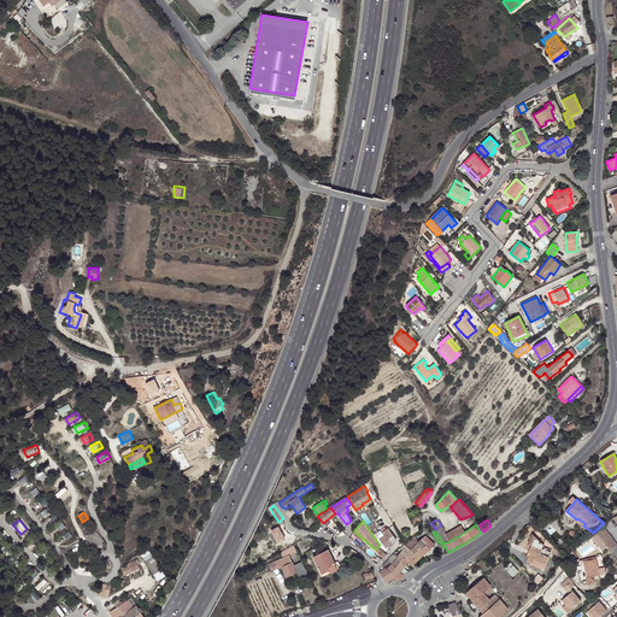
[(435,529),(439,535),(444,544),(450,541),(445,534),(446,534),(441,526),(435,529)]
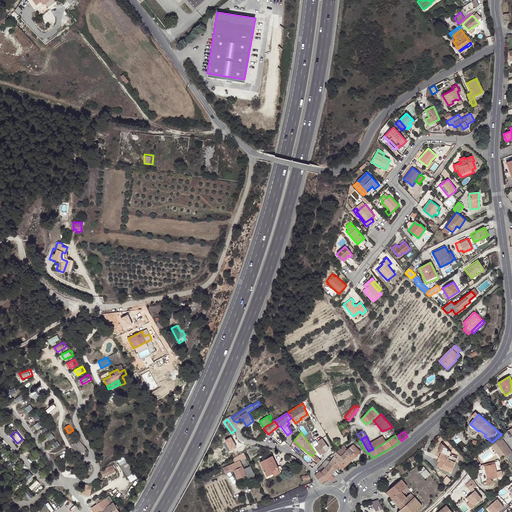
[(369,443),(373,449),(382,444),(386,441),(383,436),(370,443),(369,443)]
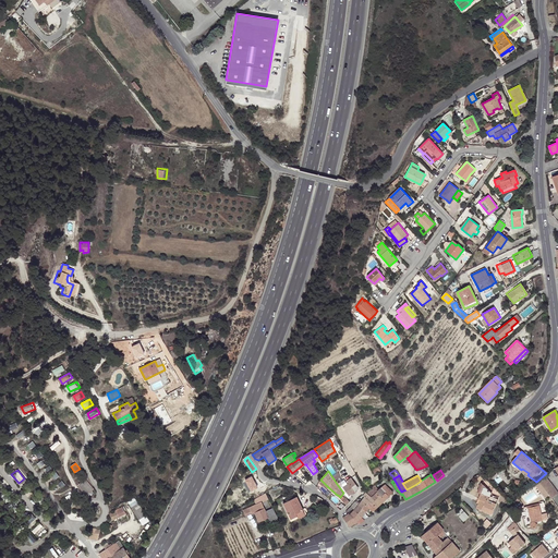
[(557,505),(557,507),(557,492),(546,475),(540,482),(543,486),(549,495),(557,505)]
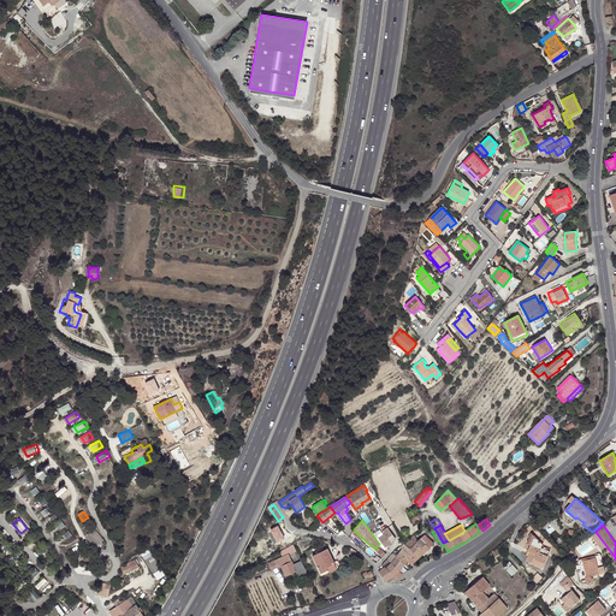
[(102,539),(94,528),(87,534),(95,546),(102,539)]
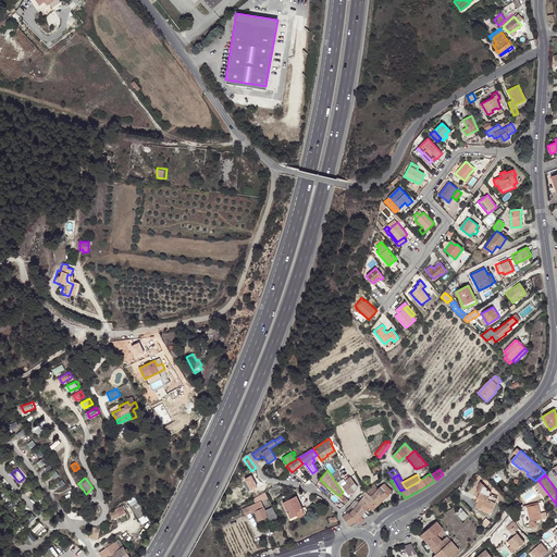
[(357,486),(350,478),(346,480),(348,483),(354,490),(357,486)]
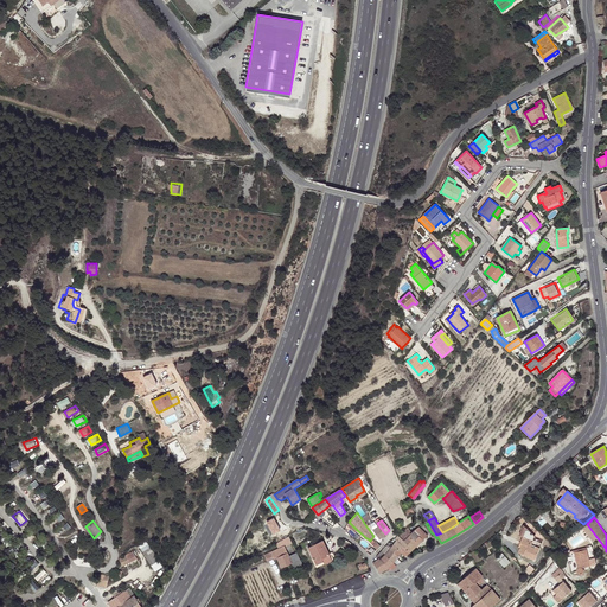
[(519,535),(523,536),(534,541),(535,540),(536,540),(537,538),(543,541),(545,536),(537,530),(535,536),(523,524),(519,535)]
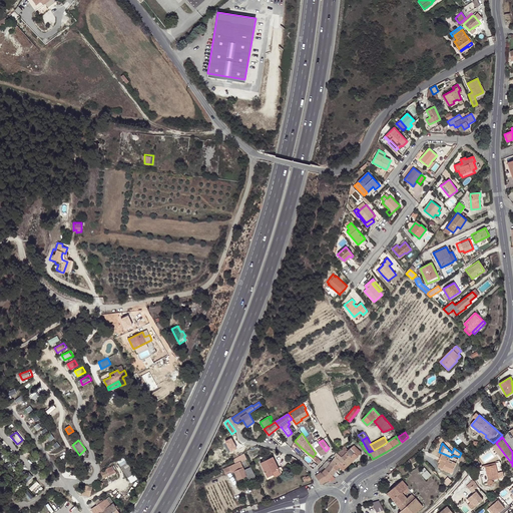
[(499,447),(496,443),(492,446),(501,458),(505,455),(499,447)]
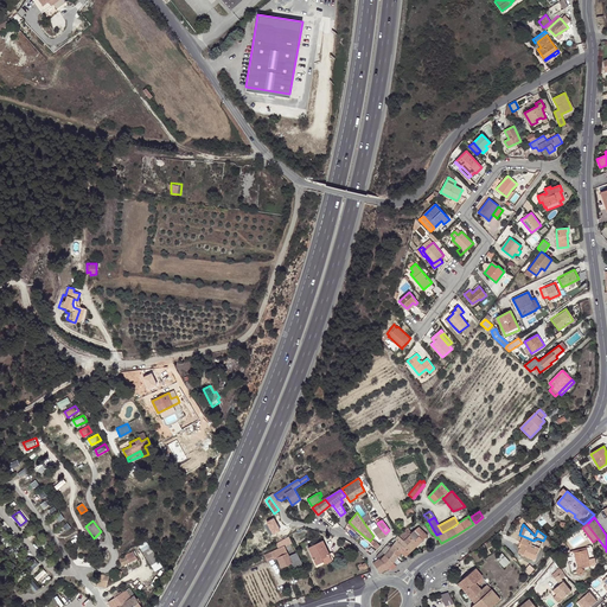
[(385,535),(385,534),(379,526),(374,531),(379,540),(385,535)]
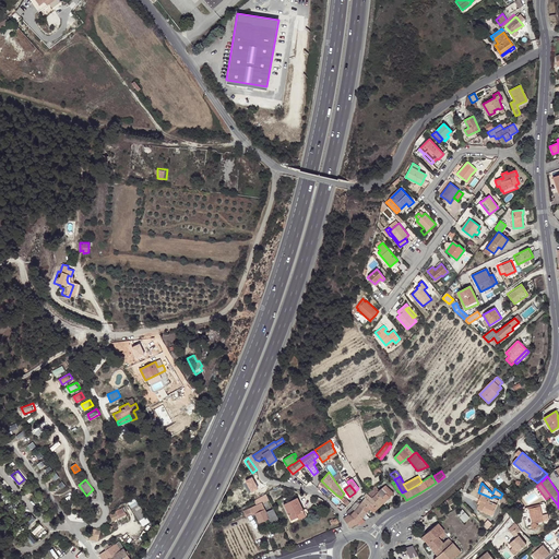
[(366,504),(369,509),(373,512),(383,503),(394,494),(385,485),(379,490),(377,486),(373,487),(368,495),(372,498),(366,504)]
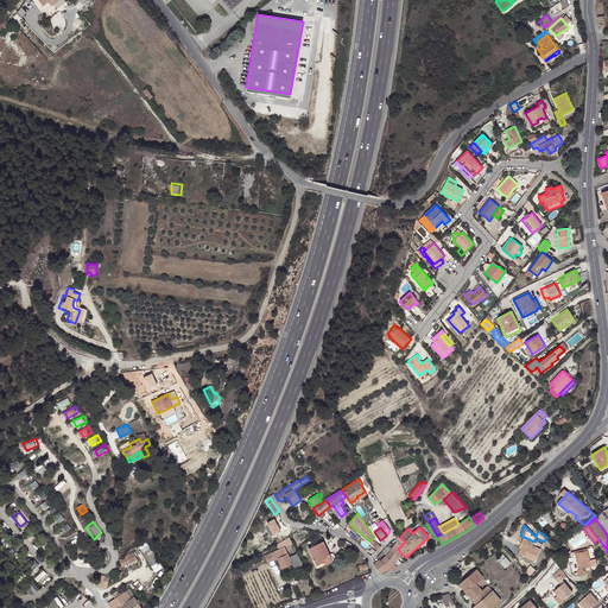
[(394,556),(398,558),(401,553),(398,549),(405,542),(400,538),(399,536),(396,539),(398,542),(392,548),(392,549),(391,550),(396,555),(394,556)]
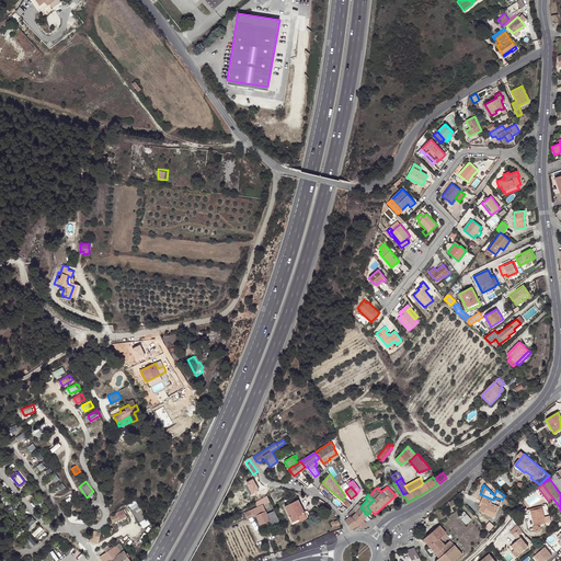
[(264,505),(271,502),(267,495),(255,502),(258,506),(264,503),(264,505)]
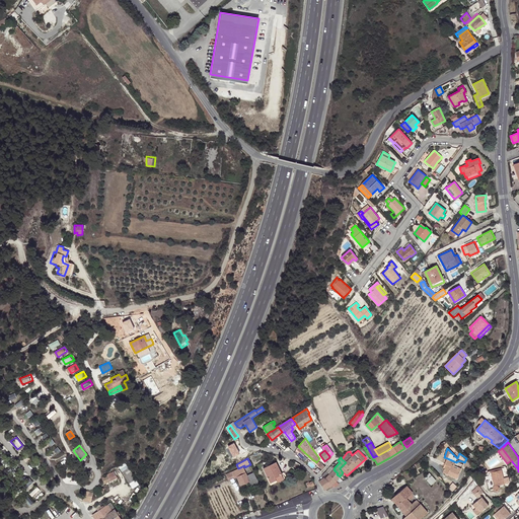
[(456,462),(447,458),(445,463),(447,464),(446,468),(444,472),(448,474),(449,472),(458,476),(464,462),(459,460),(458,461),(457,461),(456,462)]
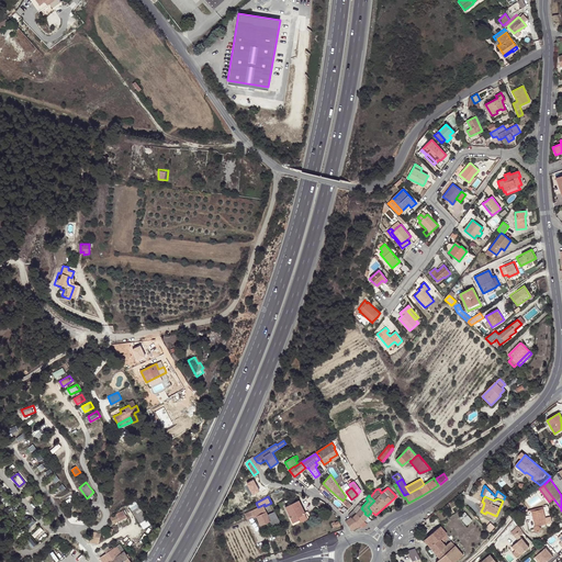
[(293,523),(300,520),(306,516),(299,501),(285,507),(293,523)]
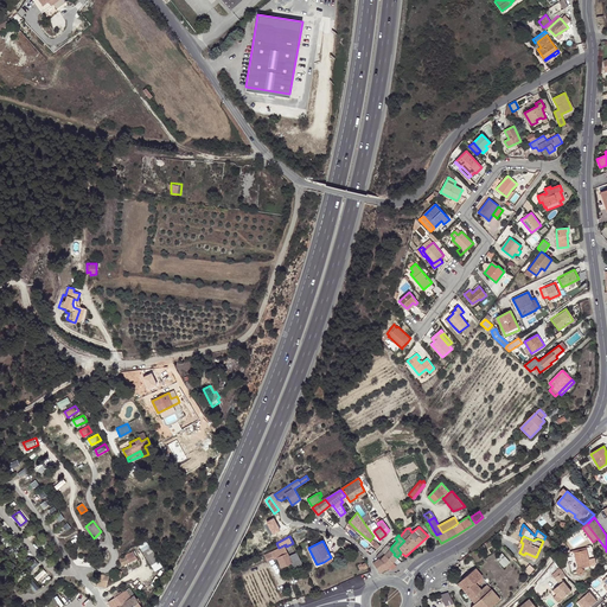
[(272,551),(272,553),(274,558),(278,557),(281,568),(292,563),(294,567),(294,568),(304,564),(298,553),(289,556),(285,545),(272,551)]
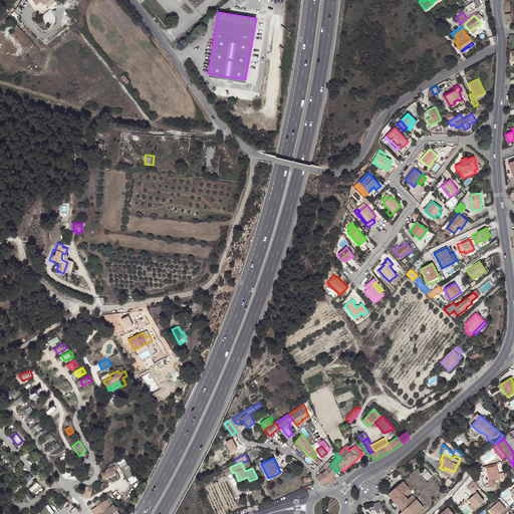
[(490,485),(491,485),(492,486),(493,485),(494,485),(494,484),(495,484),(495,482),(494,481),(493,481),(500,479),(500,481),(505,480),(504,478),(505,478),(502,463),(489,466),(489,467),(487,468),(488,471),(490,481),(490,482),(489,483),(490,485)]
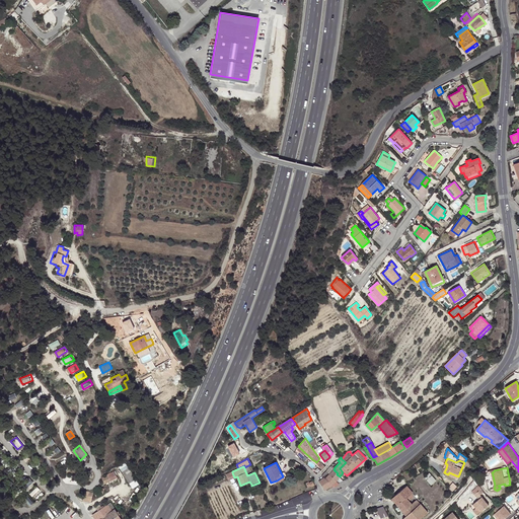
[(329,474),(337,480),(340,476),(337,474),(338,473),(334,469),(329,474)]
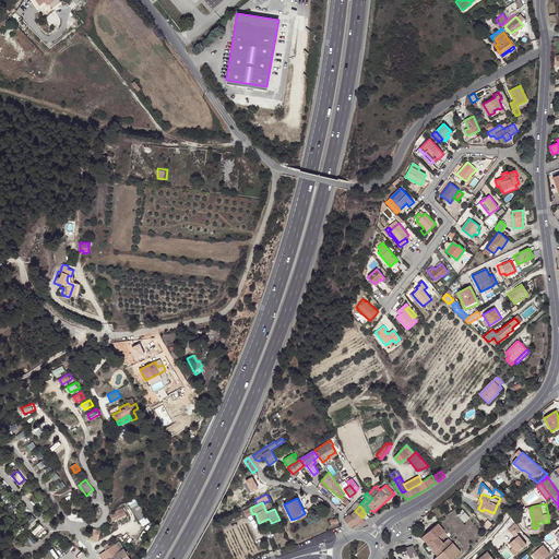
[(122,508),(116,511),(119,518),(126,515),(122,508)]
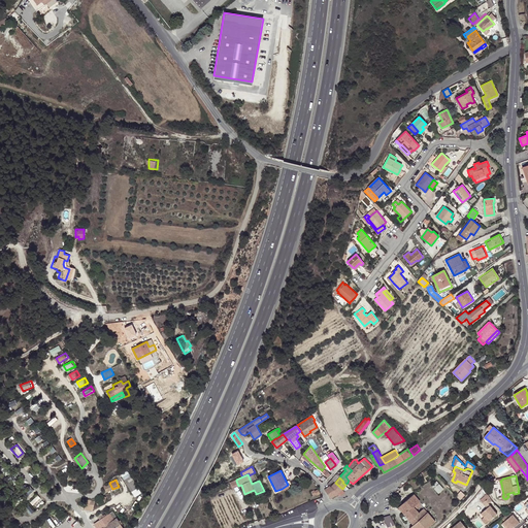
[(131,491),(138,488),(133,480),(127,484),(131,491)]
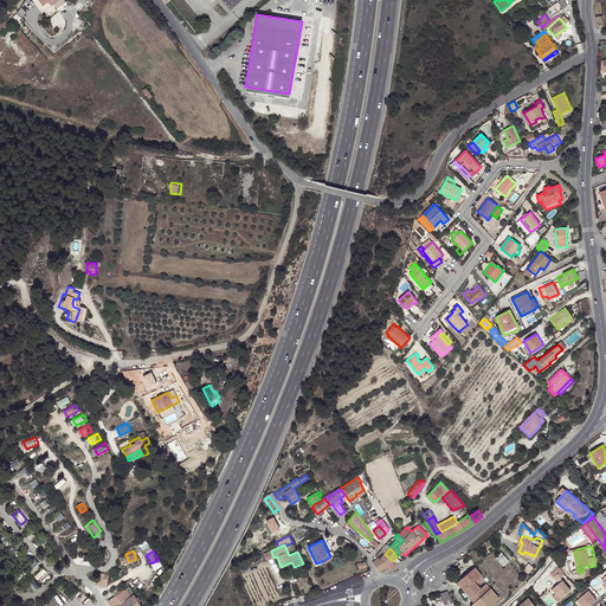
[(501,552),(496,558),(503,567),(509,561),(501,552)]
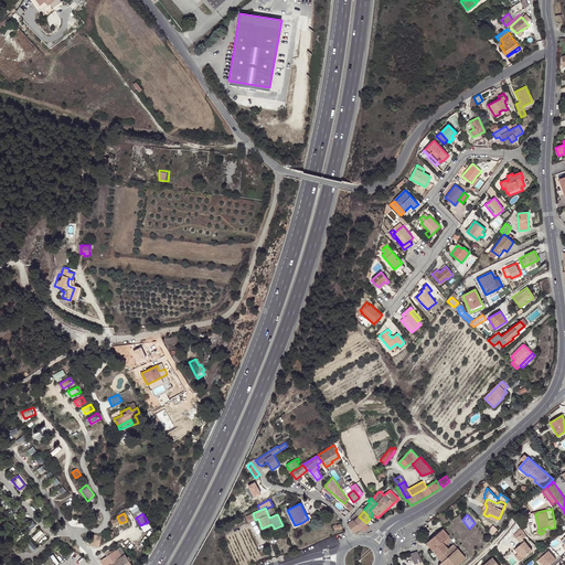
[(348,523),(354,533),(355,532),(362,529),(366,523),(359,516),(355,520),(354,519),(353,520),(348,523)]
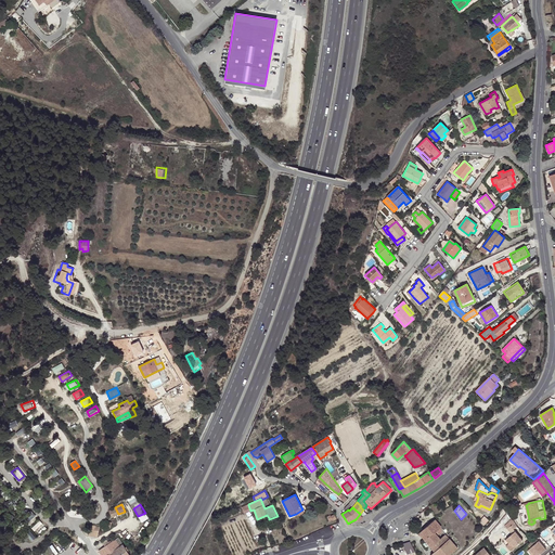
[(418,533),(425,540),(434,532),(435,533),(436,532),(440,529),(441,528),(435,519),(428,526),(421,531),(418,533)]
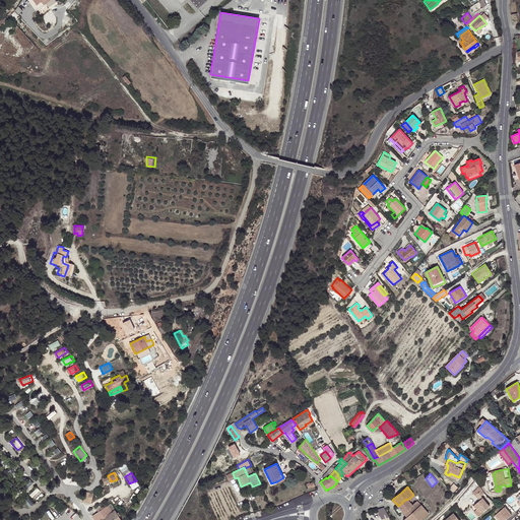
[(394,498),(401,493),(398,490),(391,495),(394,498)]
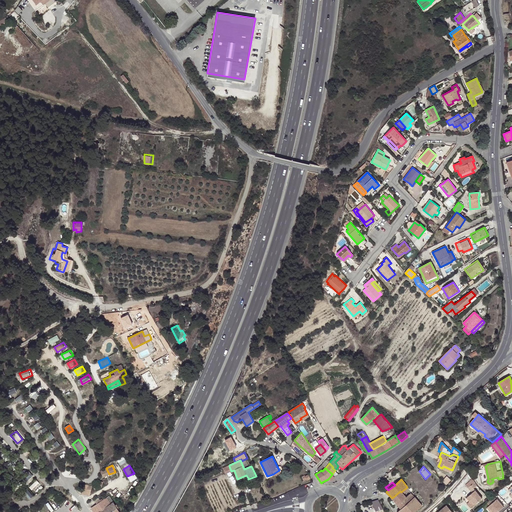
[(476,486),(473,483),(468,488),(472,493),(466,498),(469,502),(471,501),(475,505),(482,499),(473,489),(476,486)]
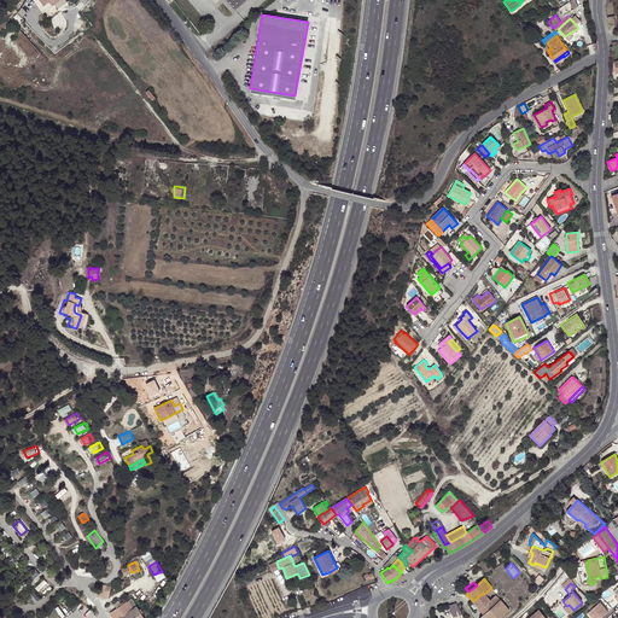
[(111,587),(100,586),(99,596),(109,599),(111,587)]
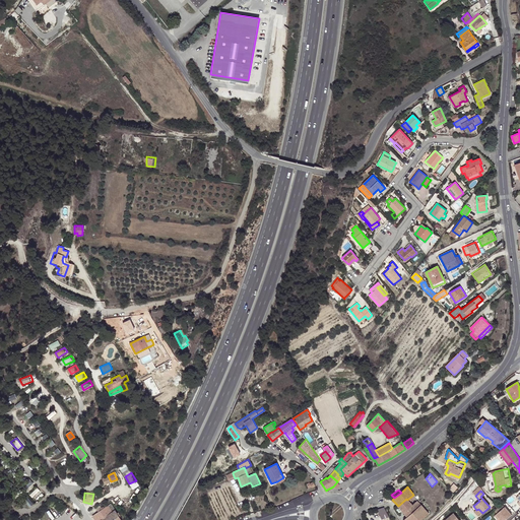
[(420,519),(429,514),(417,501),(412,505),(407,500),(406,499),(398,506),(407,517),(403,519),(420,519)]
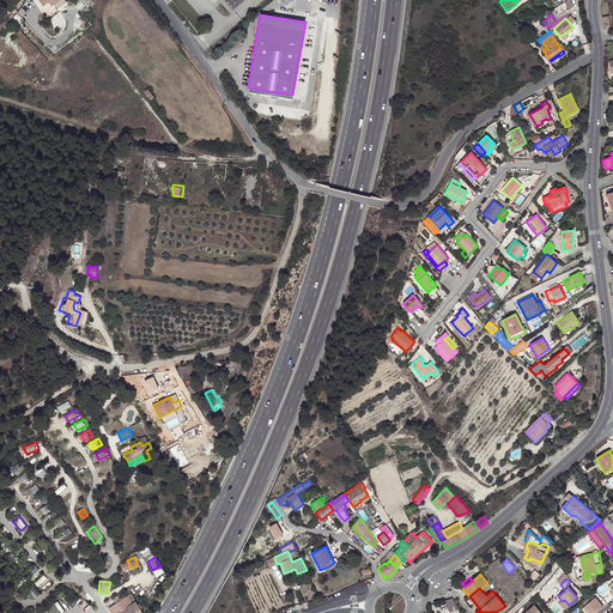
[(111,612),(143,612),(132,595),(128,598),(127,595),(123,599),(122,596),(120,599),(121,600),(116,604),(111,606),(109,608),(111,612)]
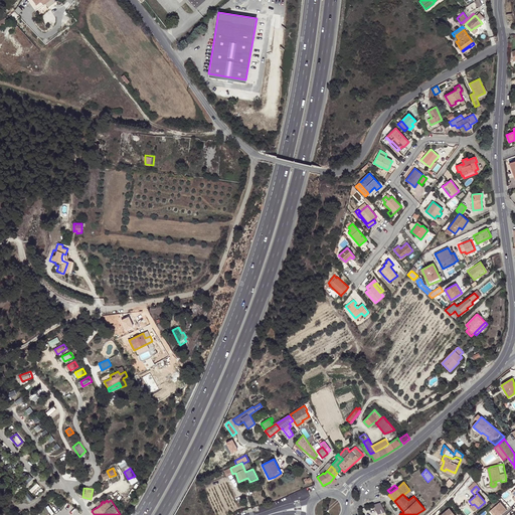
[(380,502),(373,505),(378,514),(385,512),(383,510),(380,502)]
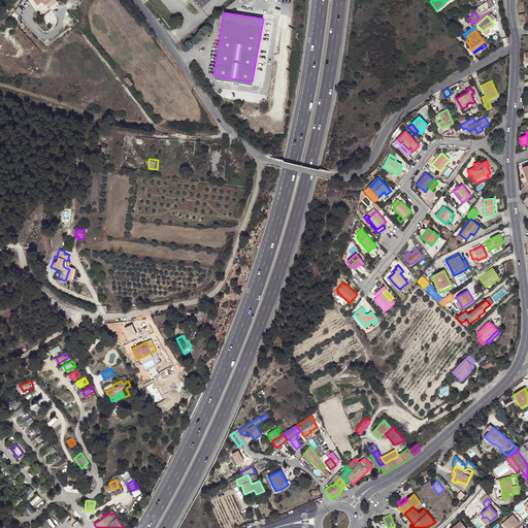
[(514,527),(520,523),(513,515),(503,522),(508,527),(507,527),(514,527)]
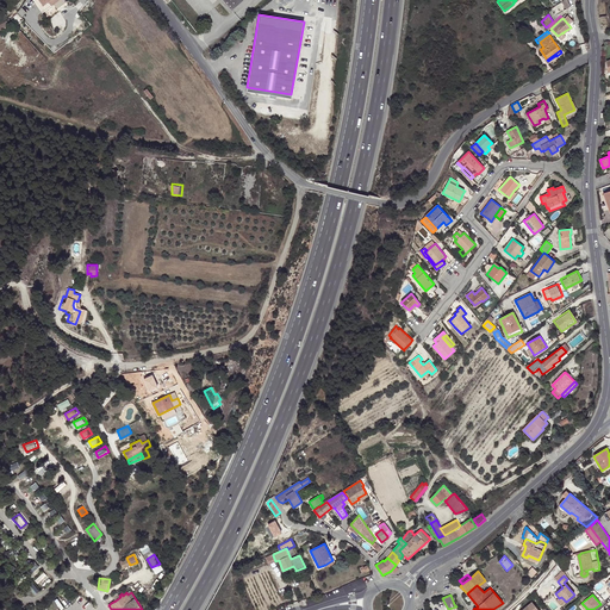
[(561,597),(559,598),(556,601),(561,607),(566,602),(561,597)]
